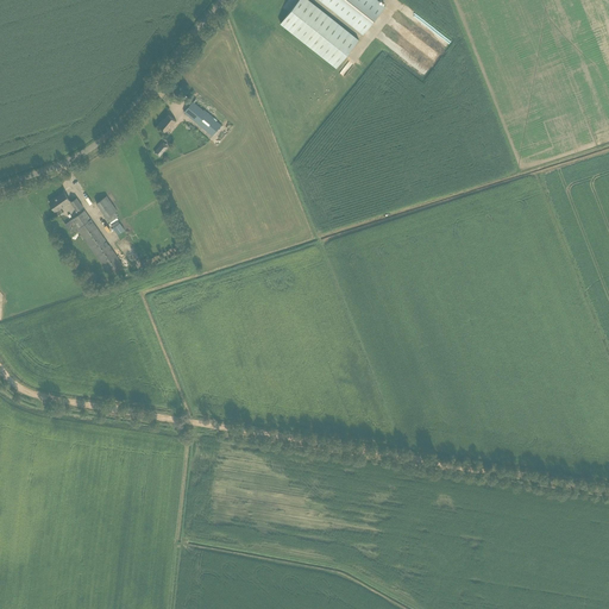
[(281,23),(286,26),(337,68),(359,39),(308,0),(297,0),(288,13),(281,23)]
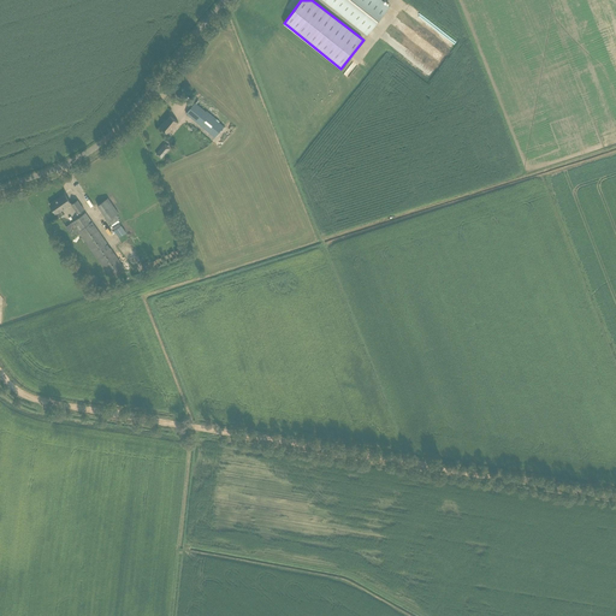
[(324,0),(367,34),(390,6),(381,0),(324,0)]
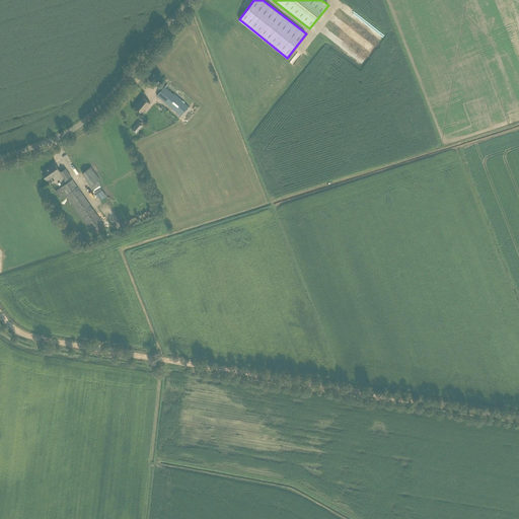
[(156,95),(180,116),(189,106),(164,86),(156,95)]
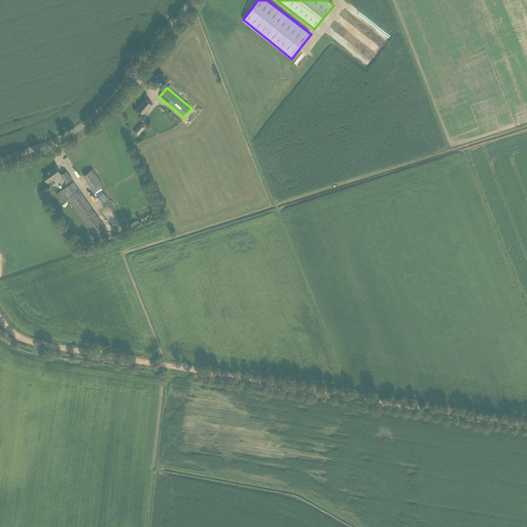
[(140,104),(137,108),(143,113),(148,107),(150,108),(152,105),(145,99),(141,104),(140,104)]
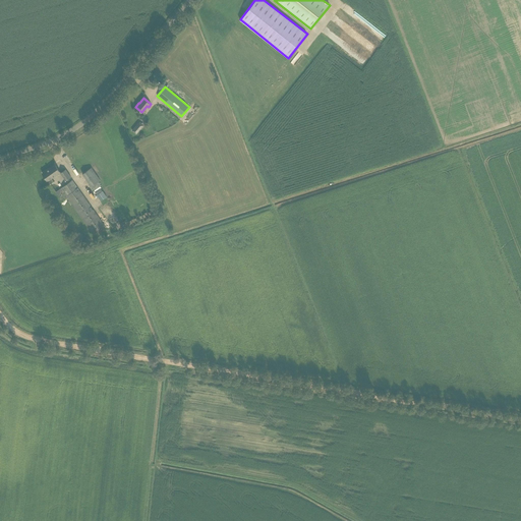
[(42,173),(48,180),(50,183),(53,182),(51,178),(60,172),(55,164),(42,173)]
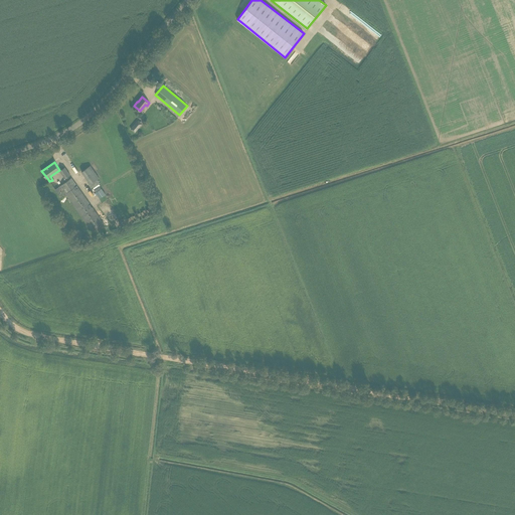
[(97,180),(99,178),(91,166),(81,172),(94,188),(100,183),(97,180)]
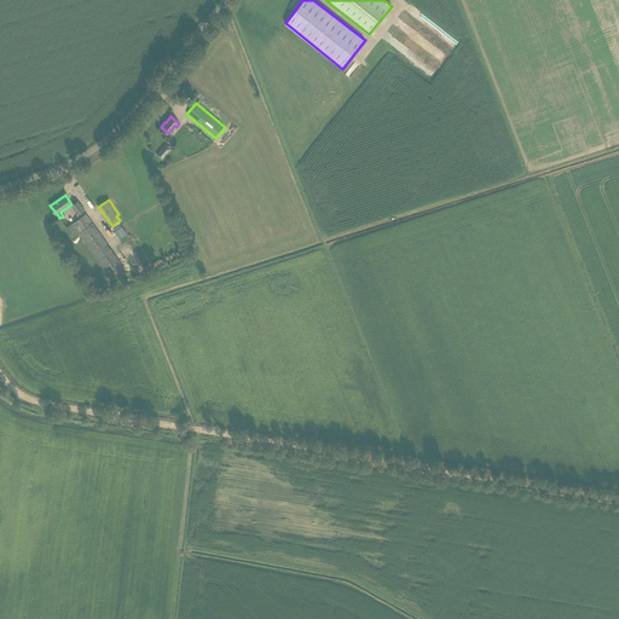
[(71,206),(77,214),(84,210),(77,201),(71,206)]
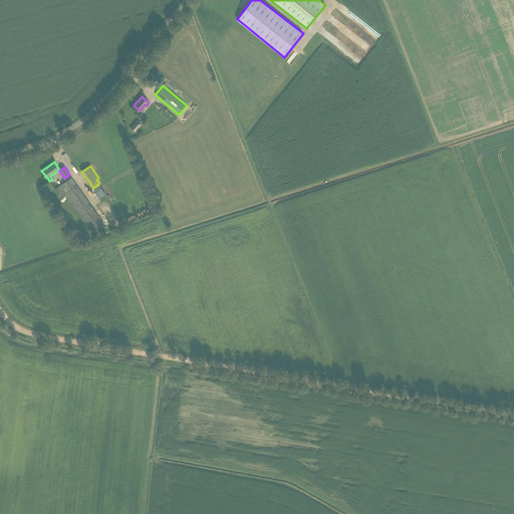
[(90,230),(92,229),(95,233),(104,227),(101,222),(102,222),(71,178),(55,189),(60,197),(65,193),(90,230)]
